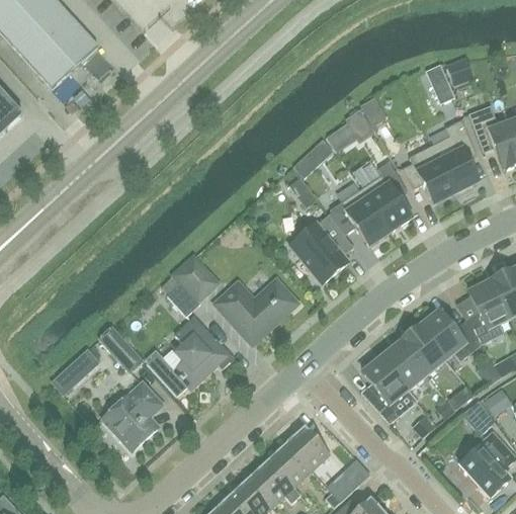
[(0,0),(0,30),(54,88),(99,46),(57,0),(0,0)]
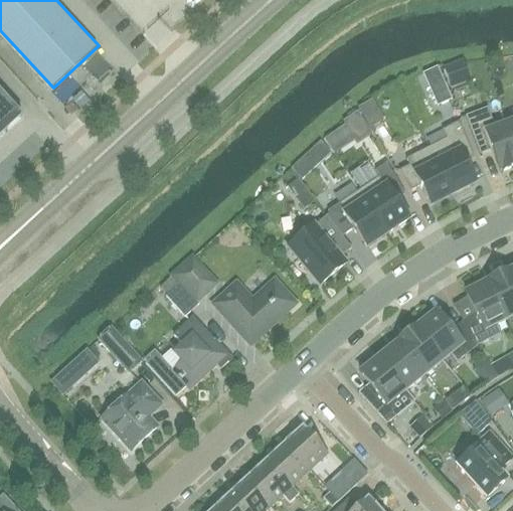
[(438,63),(424,69),(439,102),(453,96),(438,63)]
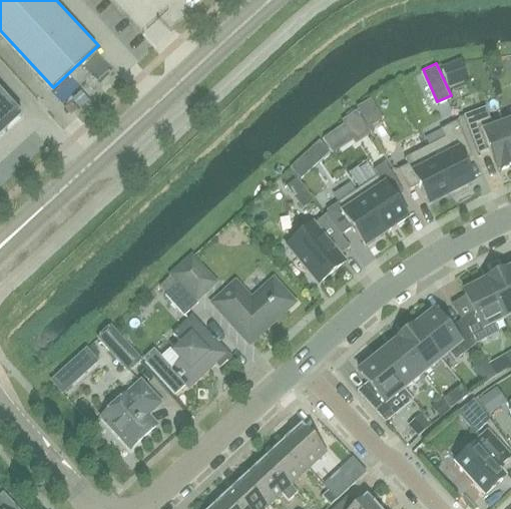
[(0,133),(22,113),(0,88),(0,133)]
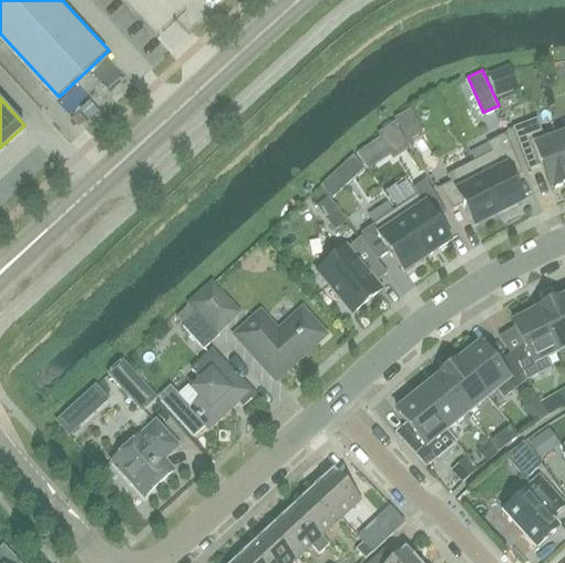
[(397,116),(409,137),(423,130),(410,109),(397,116)]
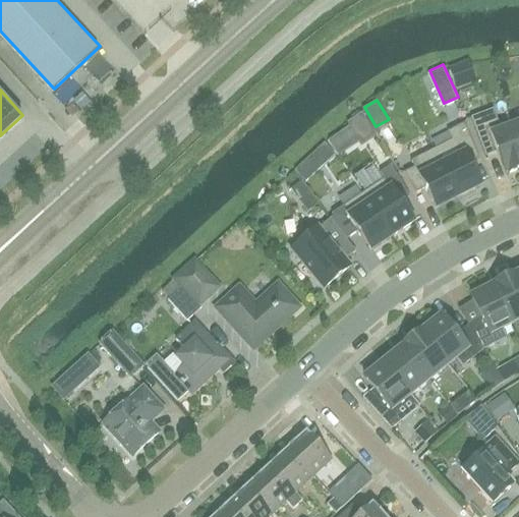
[(486,153),(499,148),(507,170),(518,166),(518,131),(515,121),(502,126),(495,106),(472,114),(486,153)]
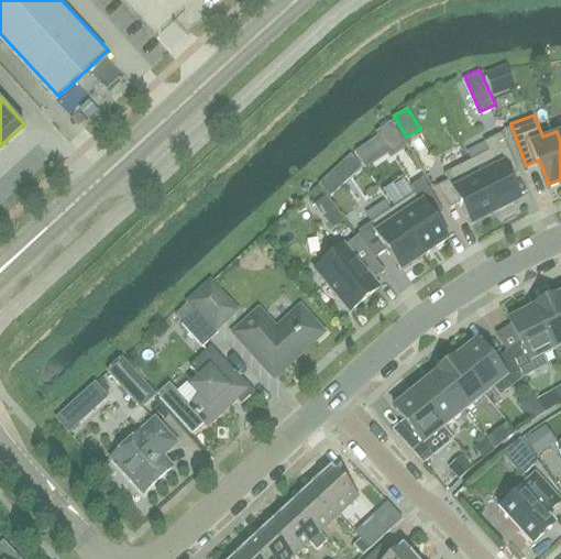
[(378,133),(355,148),(366,164),(389,149),(392,153),(407,142),(392,119),(376,129),(378,133)]
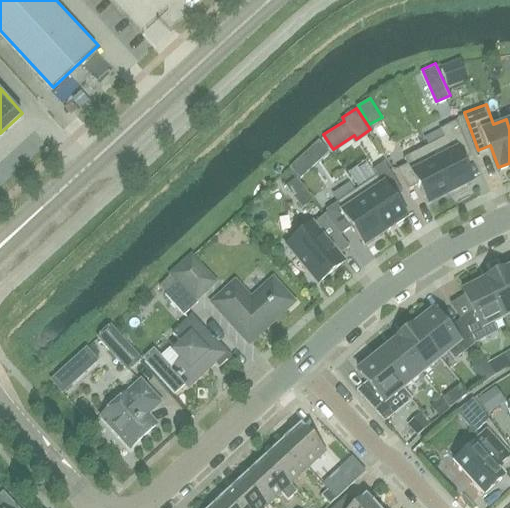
[(445,134),(427,143),(451,190),(453,189),(456,194),(469,187),(467,182),(474,178),(464,158),(473,154),(457,118),(441,126),(445,134)]
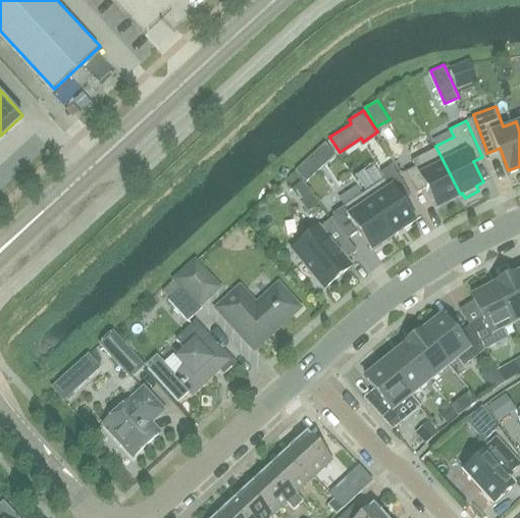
[(435,146),(413,158),(416,164),(406,169),(418,190),(427,186),(437,206),(460,194),(435,146)]
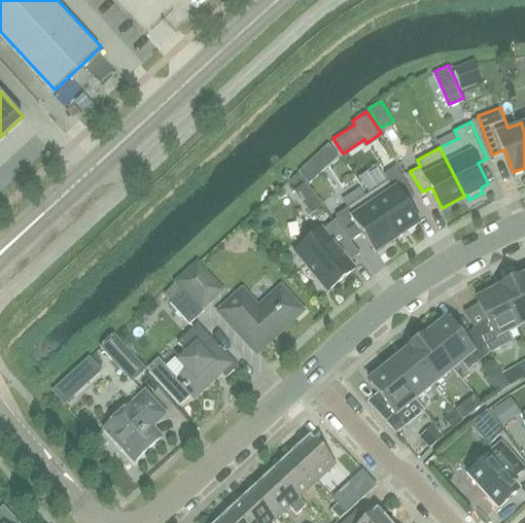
[(322,168),(312,158),(299,169),(309,180),(322,168)]
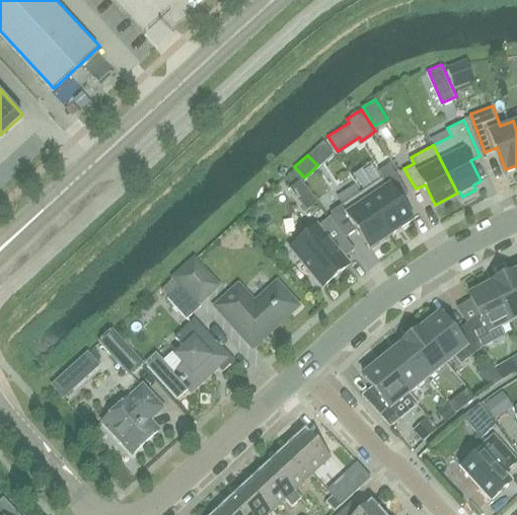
[(383,174),(363,189),(391,232),(414,217),(400,198),(410,193),(391,161),(379,168),(383,174)]
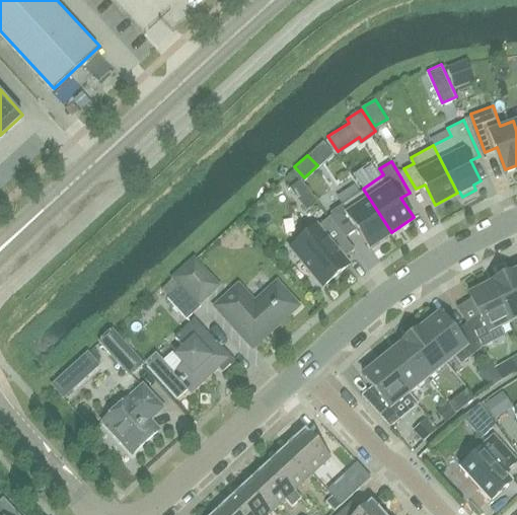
[(290,185),(298,195),(308,187),(300,176),(290,185)]
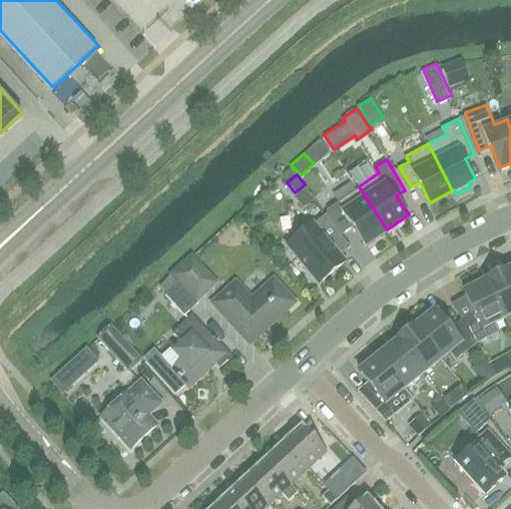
[(261,197),(271,208),(291,190),(283,181),(277,186),(275,184),(261,197)]
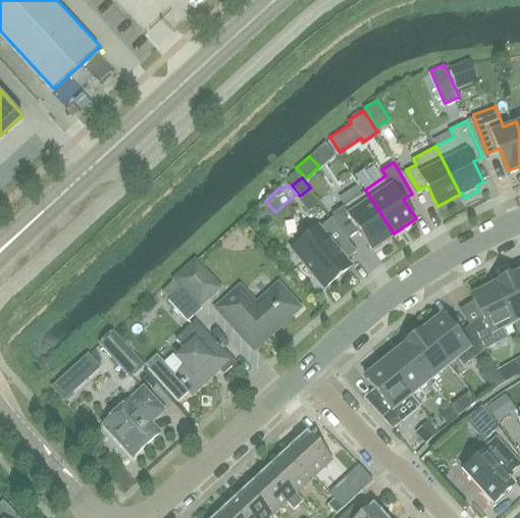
[(365,190),(333,211),(351,235),(359,228),(372,248),(394,234),(365,190)]
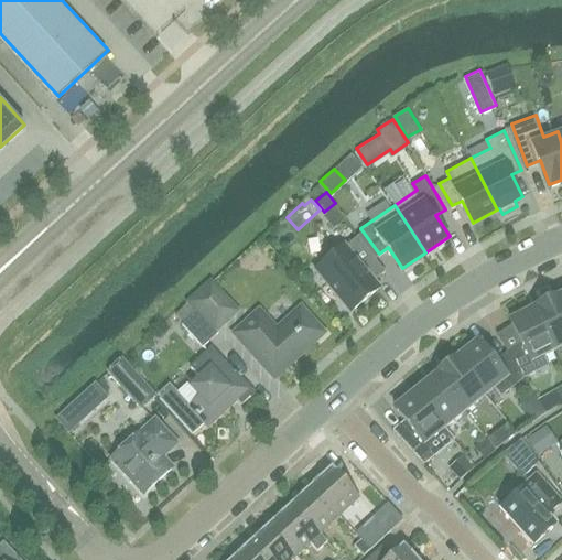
[(387,268),(358,234),(346,244),(346,243),(316,267),(352,309),(380,284),(375,278),(387,268)]
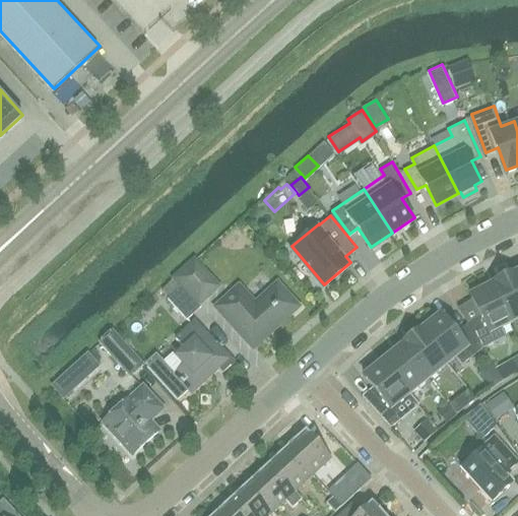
[(175,273),(202,304),(224,284),(196,254),(175,273)]
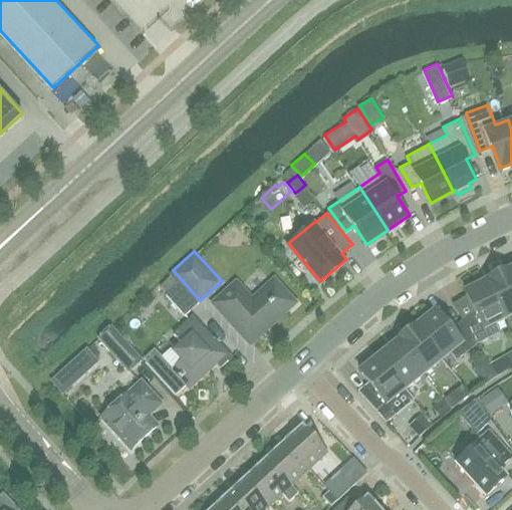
[(487,278),(506,316),(511,312),(511,273),(509,267),(487,278)]
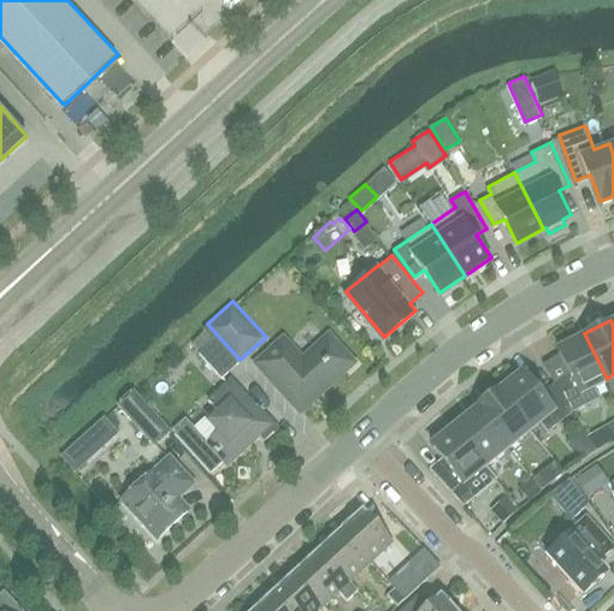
[(240,360),(207,324),(205,327),(206,328),(201,332),(210,340),(200,350),(224,375),(240,360)]
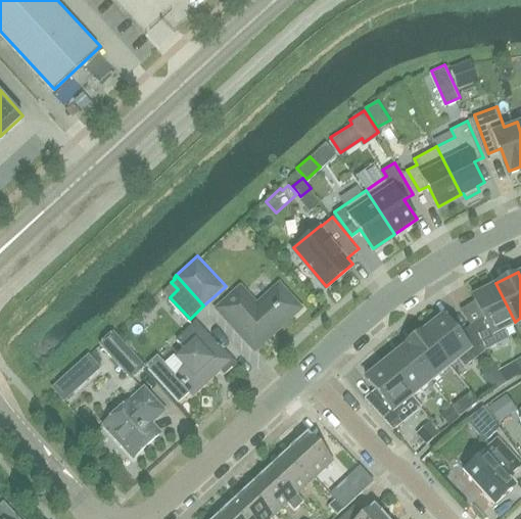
[(506,327),(515,322),(495,283),(474,294),(484,315),(471,324),(486,347),(510,335),(506,327)]
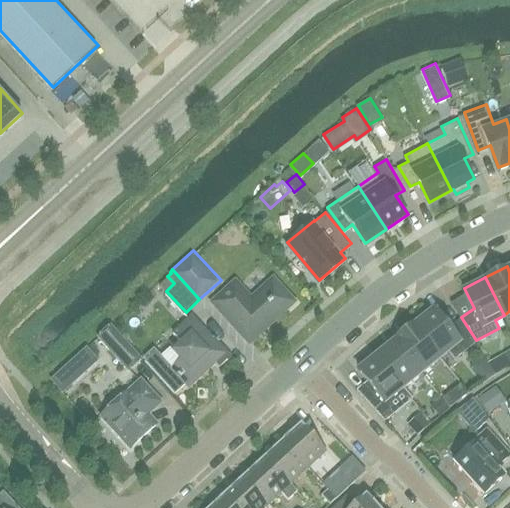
[(289,307),(297,299),(292,293),(289,296),(274,279),(252,299),(236,282),(217,300),(250,336),(286,304),(289,307)]
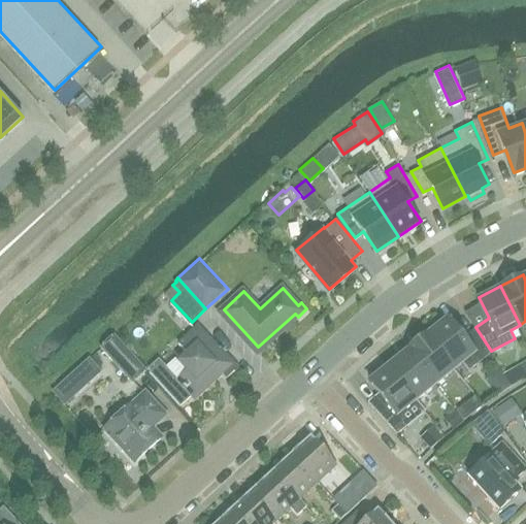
[(474,328),(463,336),(448,317),(428,332),(456,366),(465,358),(471,366),(490,351),(474,328)]
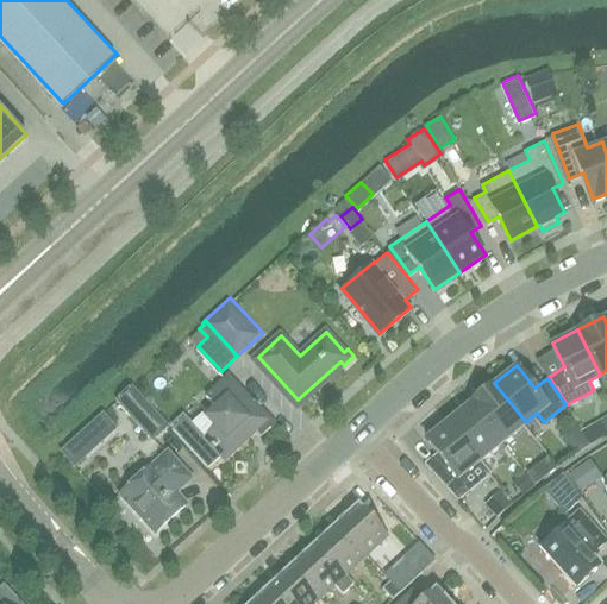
[(206,434),(226,455),(257,427),(262,433),(277,420),(256,397),(254,400),(230,373),(207,394),(226,415),(206,434)]
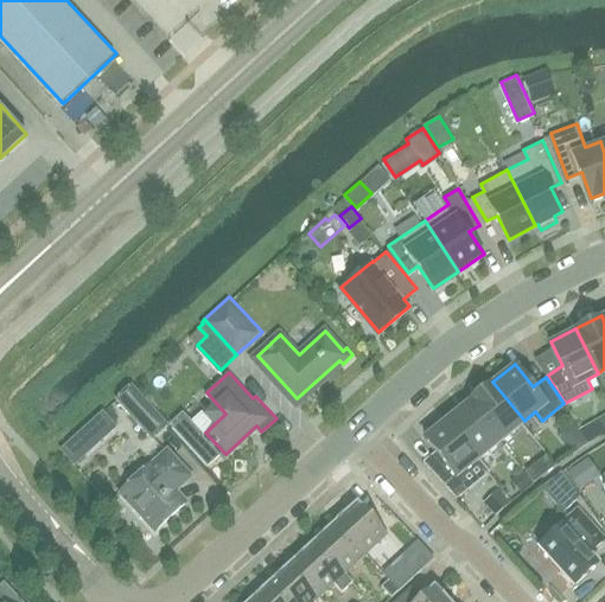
[(502,439),(524,421),(492,382),(470,401),(502,439)]
